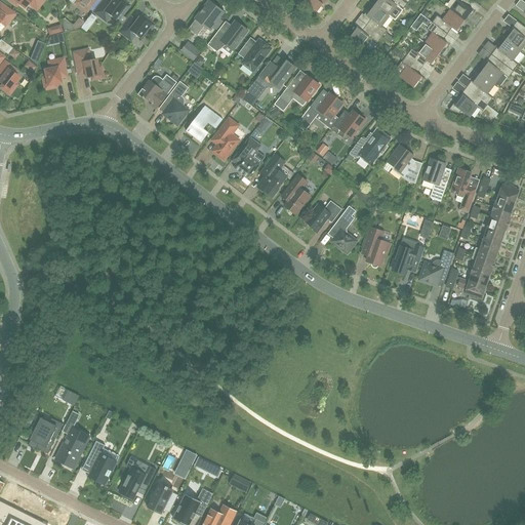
[(43,0),(8,0),(16,6),(18,3),(25,8),(28,3),(36,9),(43,0)]
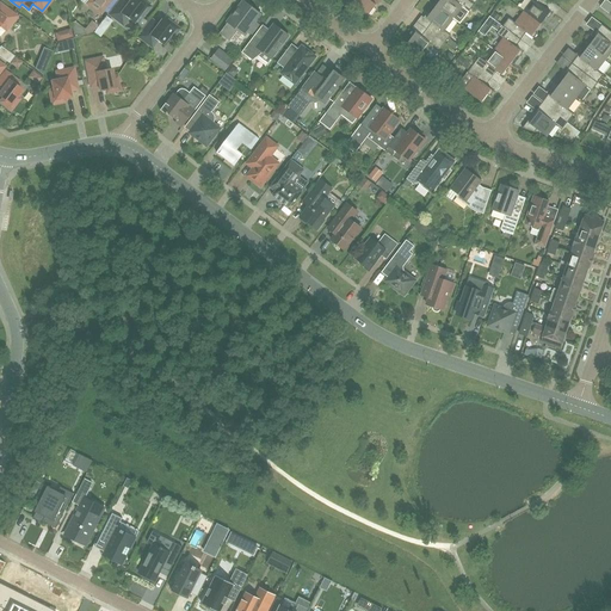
[(80,0),(90,7),(91,5),(100,12),(109,0),(80,0)]
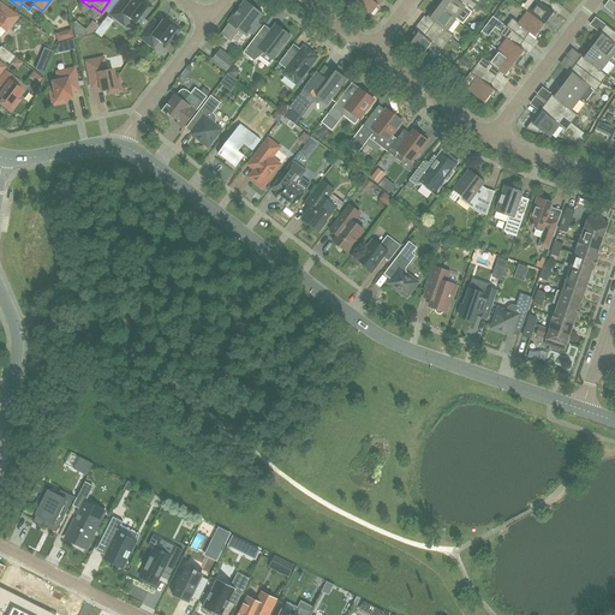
[(150,7),(141,0),(138,0),(138,1),(135,0),(131,0),(130,3),(125,0),(121,0),(111,15),(124,24),(129,18),(135,23),(139,16),(142,18),(150,7)]
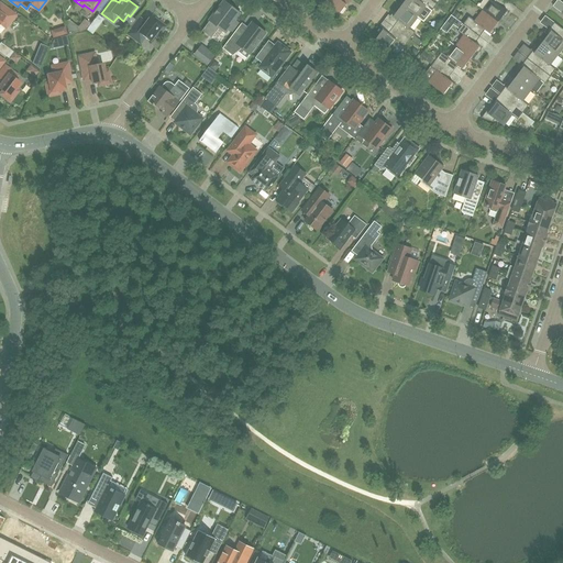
[(350,0),(320,0),(339,14),(350,0)]
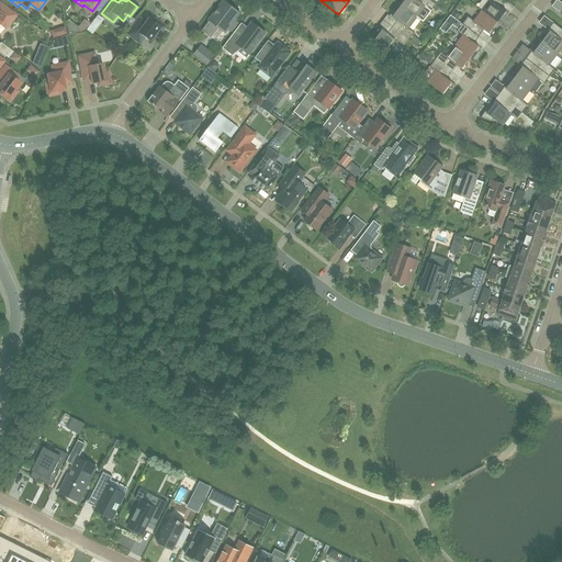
[(438,11),(441,8),(430,0),(404,0),(401,6),(416,17),(416,18),(423,23),(431,11),(430,11),(434,8),(438,11)]
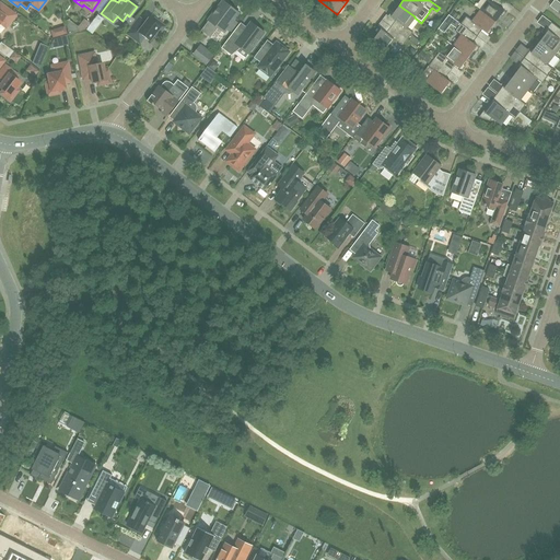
[(504,0),(503,0),(488,0),(480,11),(496,22),(501,15),(503,18),(506,12),(500,8),(504,0)]
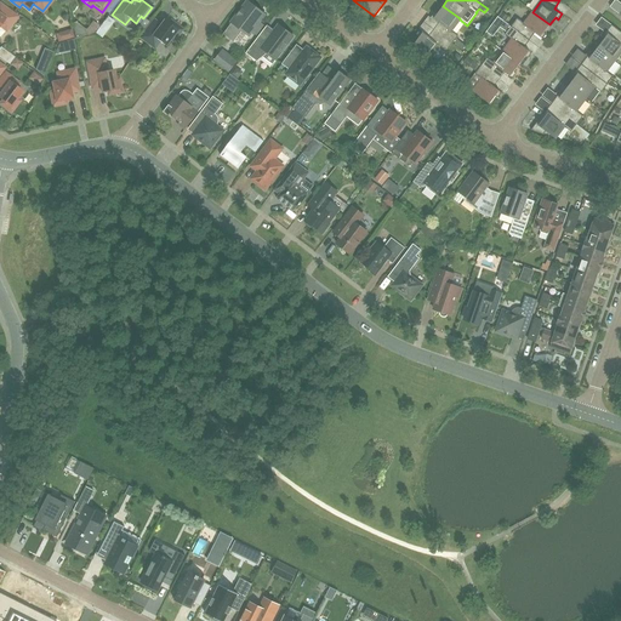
[(265,15),(248,1),(231,23),(232,23),(223,34),(233,43),(241,30),(249,35),(251,32),(256,35),(263,26),(258,22),(265,15)]
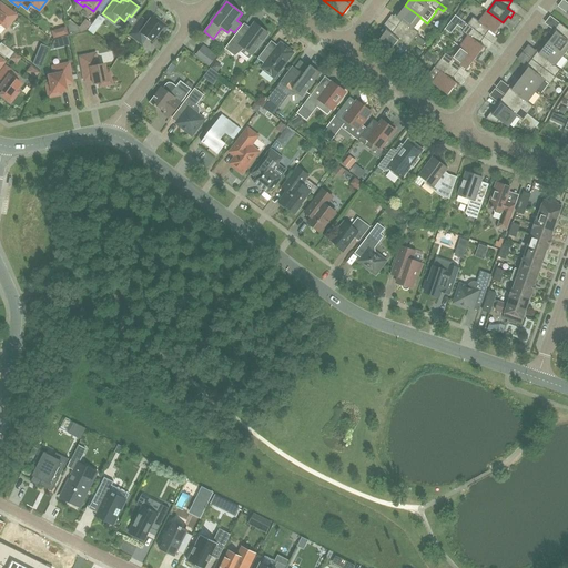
[(14,16),(0,3),(0,23),(6,28),(14,16)]
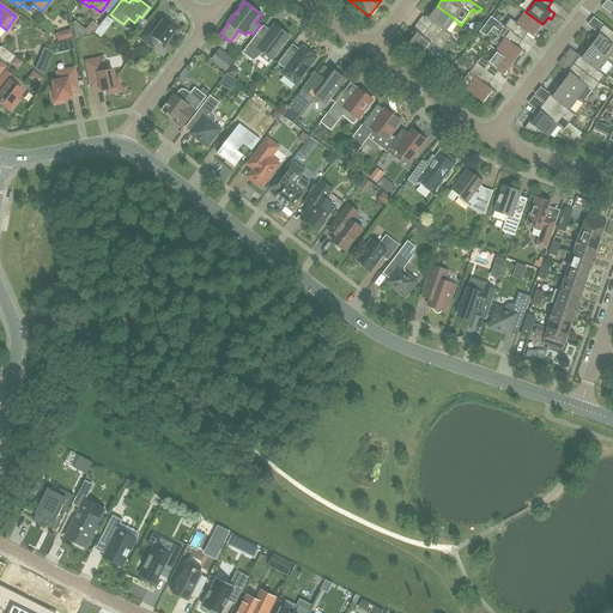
[(445,30),(454,19),(454,18),(437,6),(432,13),(430,12),(426,17),(434,23),(428,29),(447,43),(453,35),(445,30)]
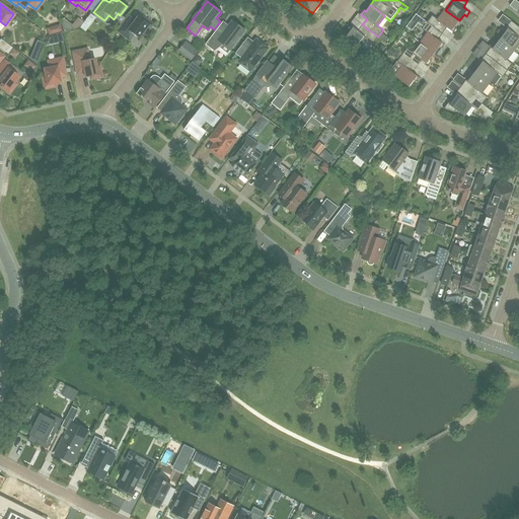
[(454,27),(459,20),(445,10),(438,19),(432,15),(427,22),(442,33),(447,27),(453,32),(456,28),(454,27)]
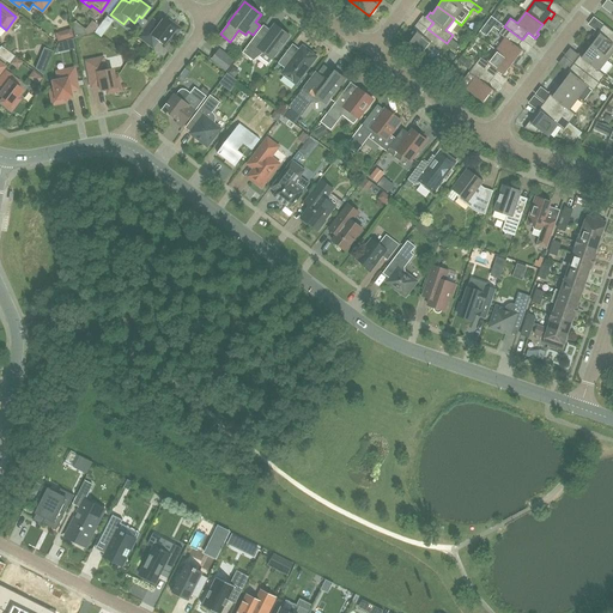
[(109,26),(113,22),(107,17),(103,22),(109,26)]
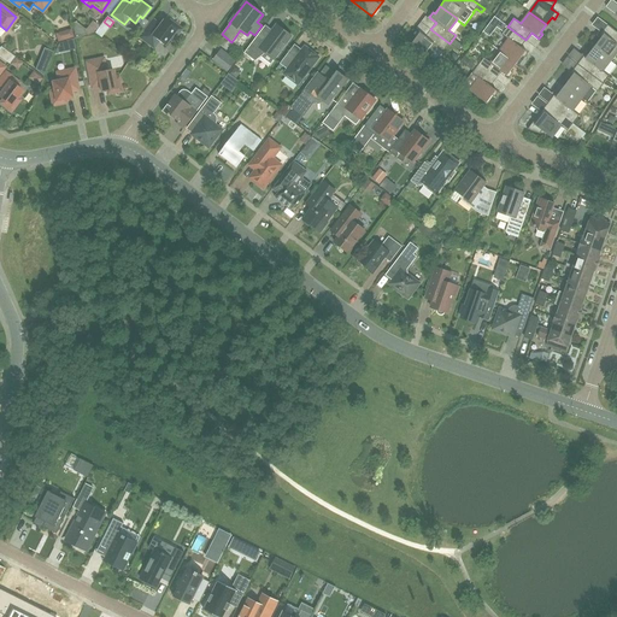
[(172,40),(180,29),(170,22),(168,24),(163,21),(159,25),(153,21),(140,37),(153,47),(158,41),(164,45),(169,37),(172,40)]
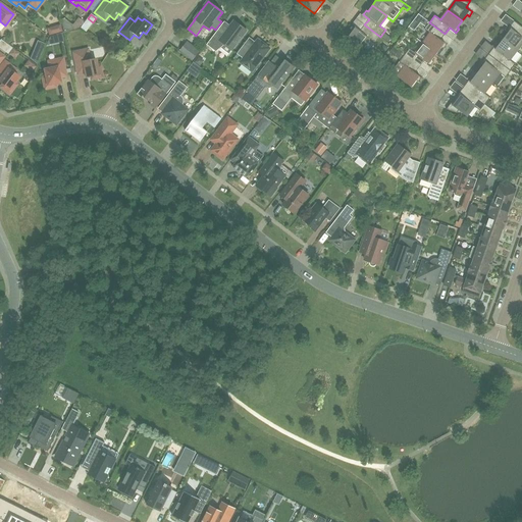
[(72,30),(72,24),(64,19),(61,19),(63,32),(72,30)]
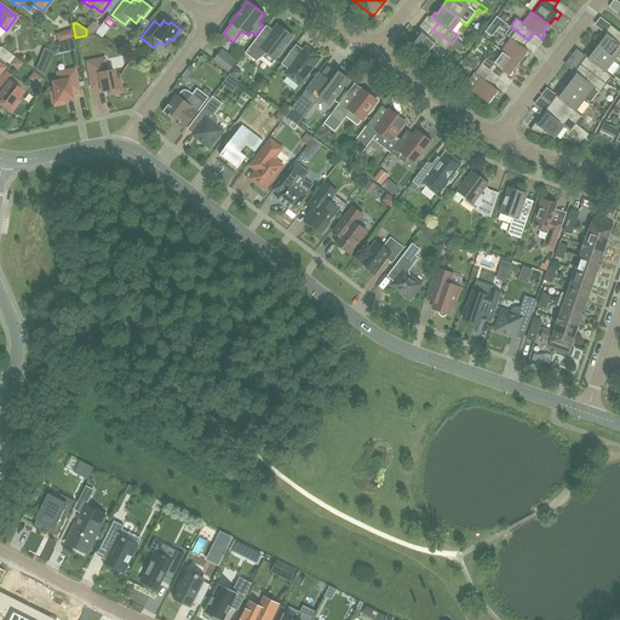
[(93,23),(87,33),(95,38),(102,28),(93,23)]
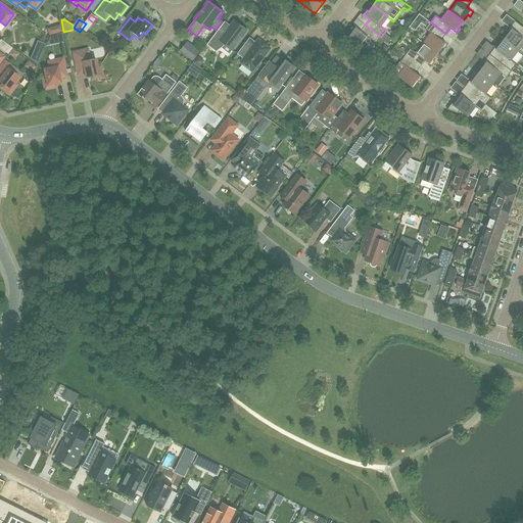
[(232,50),(247,31),(234,20),(226,31),(221,27),(206,45),(216,52),(222,48),(229,54),(232,50)]
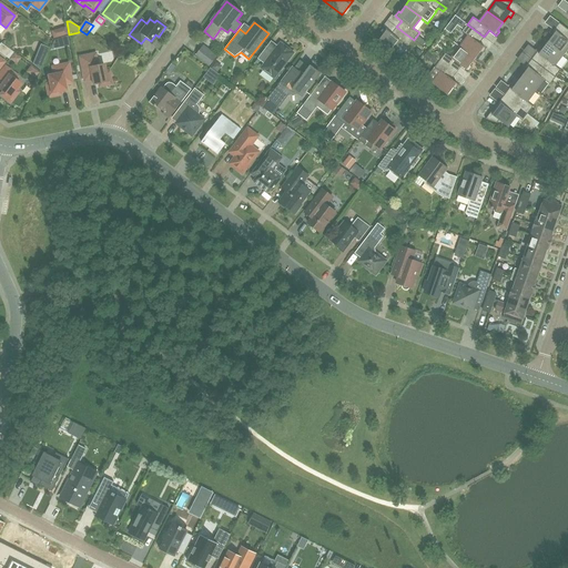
[(567,29),(559,22),(550,34),(553,36),(547,42),(563,54),(567,47),(567,29)]
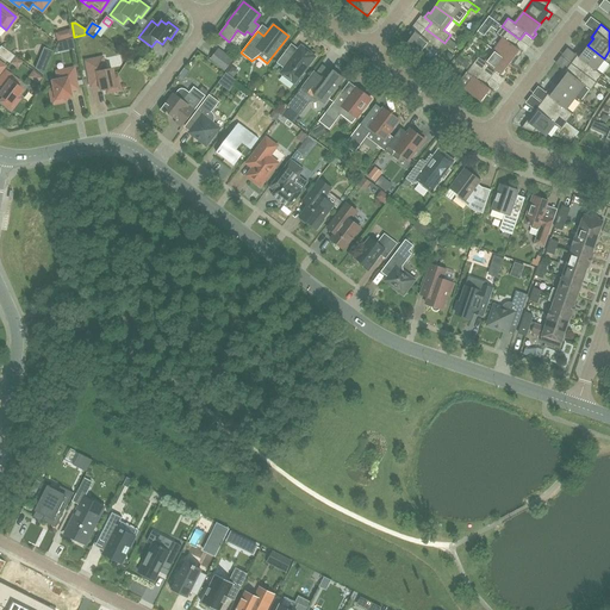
[(515,47),(520,39),(502,26),(496,33),(503,38),(493,50),(510,63),(516,56),(518,57),(522,53),(515,47)]
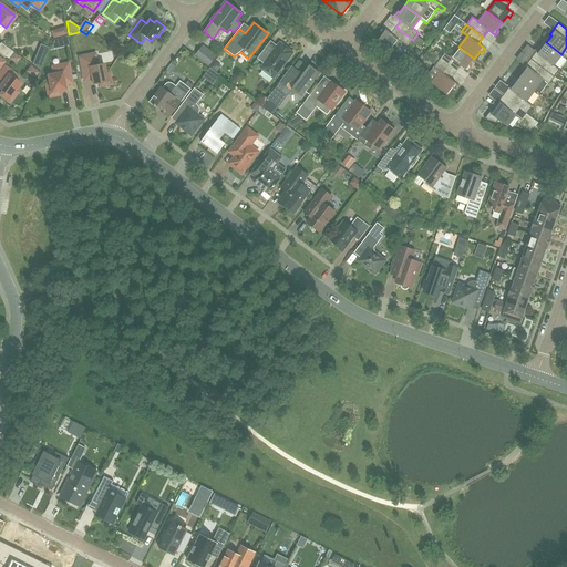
[(413,40),(395,27),(391,33),(384,28),(380,33),(382,34),(377,42),(392,53),(401,42),(408,48),(413,40)]
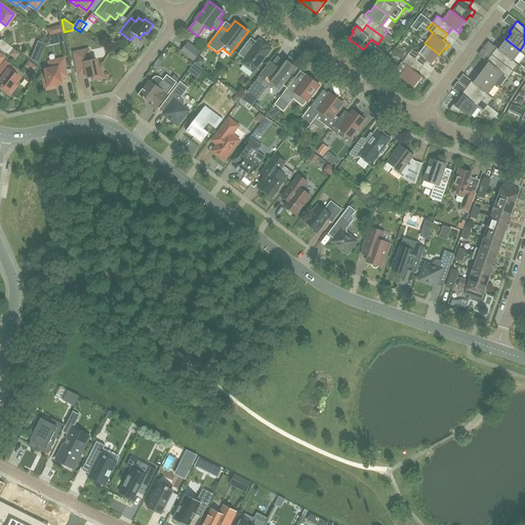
[(393,39),(386,34),(384,38),(390,43),(393,39)]
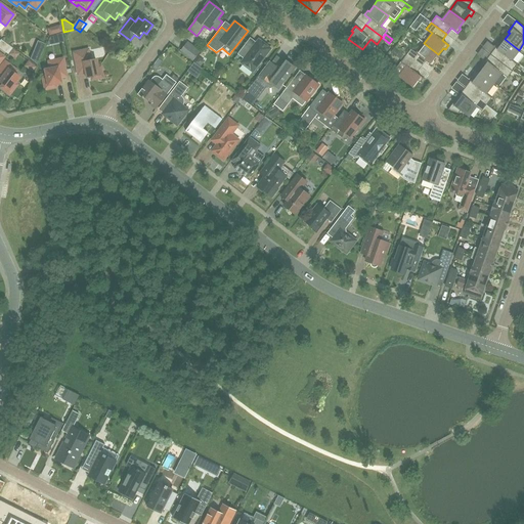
[(253,73),(271,49),(259,39),(256,42),(250,38),(237,54),(244,58),(241,62),(253,73)]
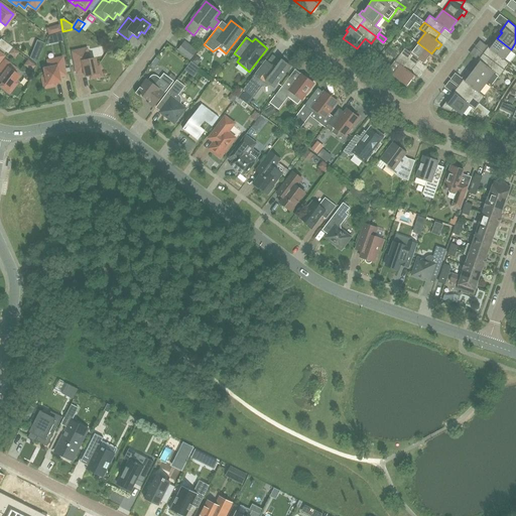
[(504,59),(511,49),(497,38),(492,45),(491,43),(483,53),(505,70),(507,67),(510,63),(504,59)]
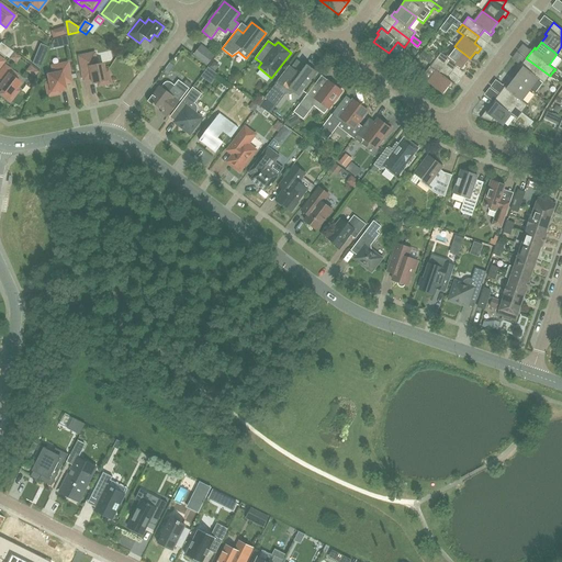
[(214,55),(201,45),(194,54),(208,64),(214,55)]
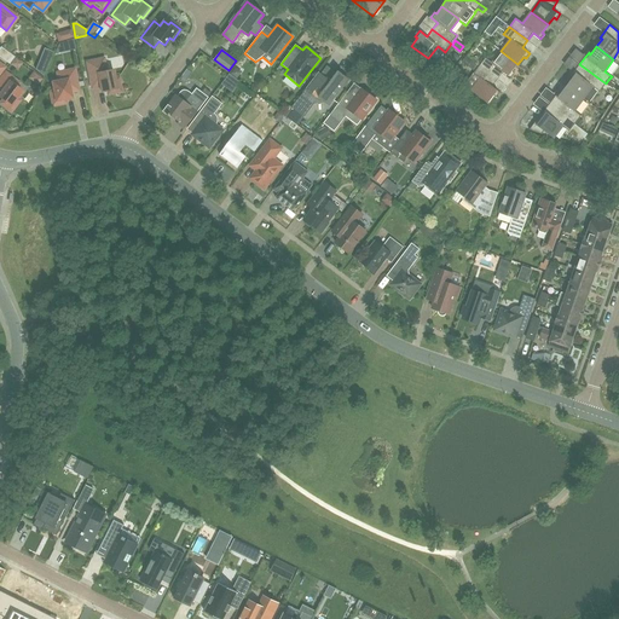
[(513,71),(518,64),(501,51),(492,63),(485,57),(479,65),(498,80),(503,73),(510,79),(514,73),(513,71)]
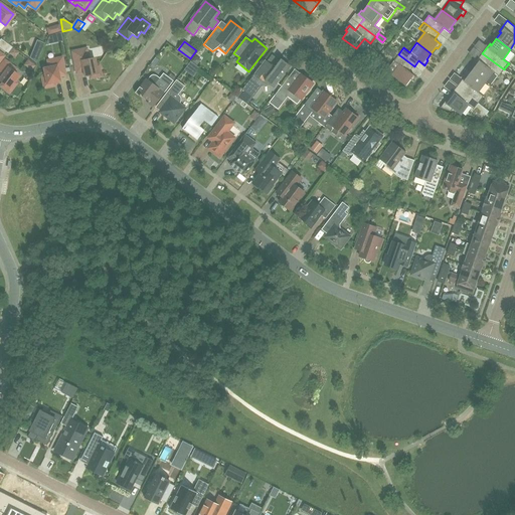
[(7,54),(12,48),(6,43),(1,49),(7,54)]
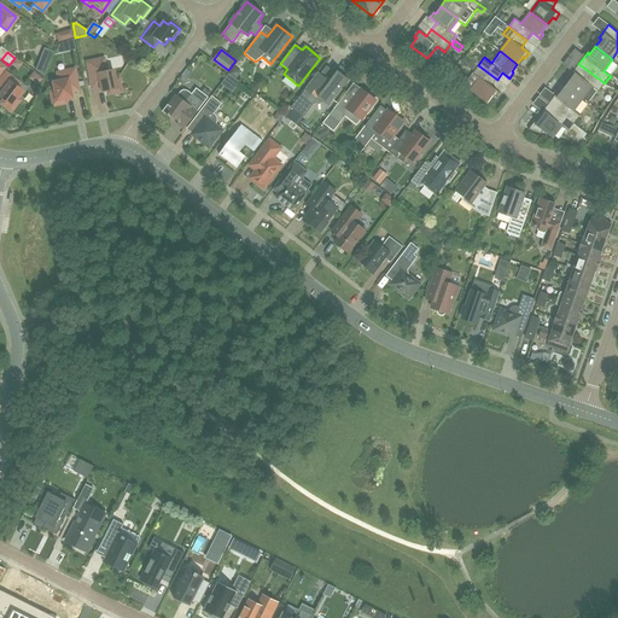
[(467,66),(472,60),(466,56),(460,62),(467,66)]
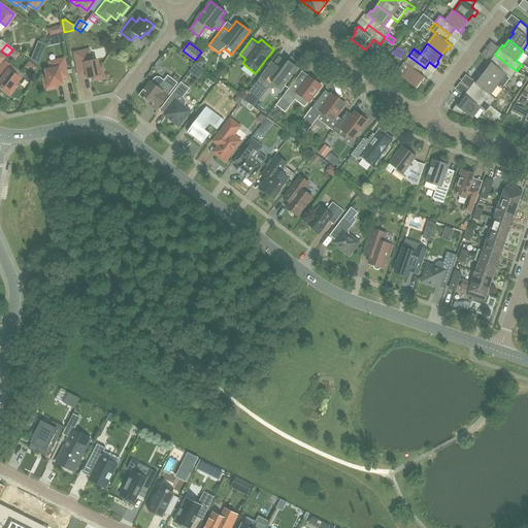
[(14,60),(19,55),(12,50),(8,55),(14,60)]
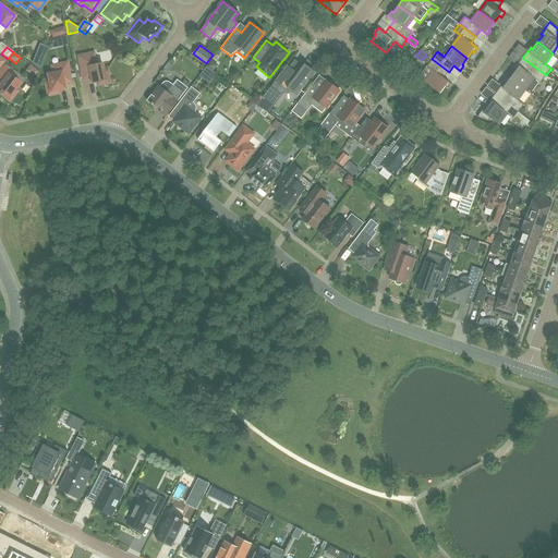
[(39,70),(45,58),(36,53),(32,63),(39,70)]
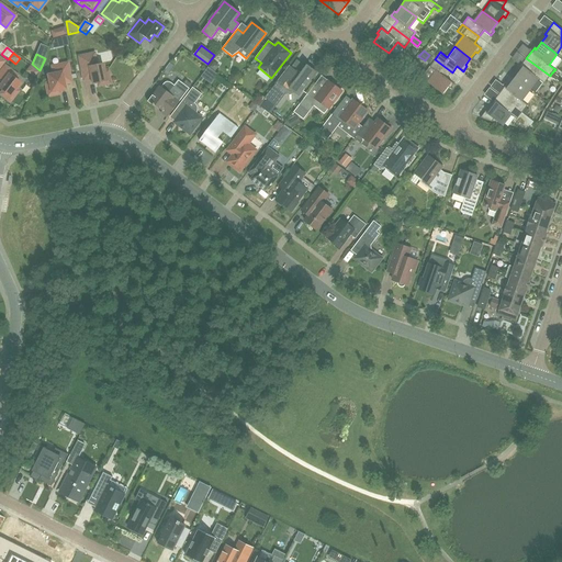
[(93,54),(79,57),(83,79),(90,78),(91,83),(98,82),(98,85),(110,82),(107,70),(104,71),(102,64),(96,65),(93,54)]
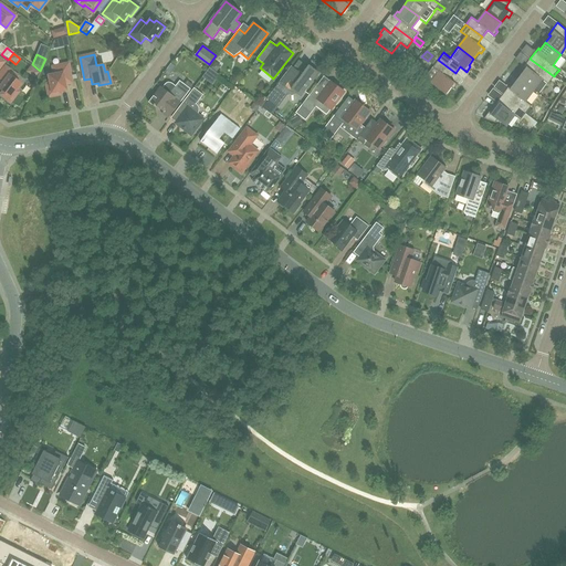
[(554,76),(530,59),(521,70),(523,71),(517,79),(533,90),(542,80),(548,84),(551,81),(554,76)]
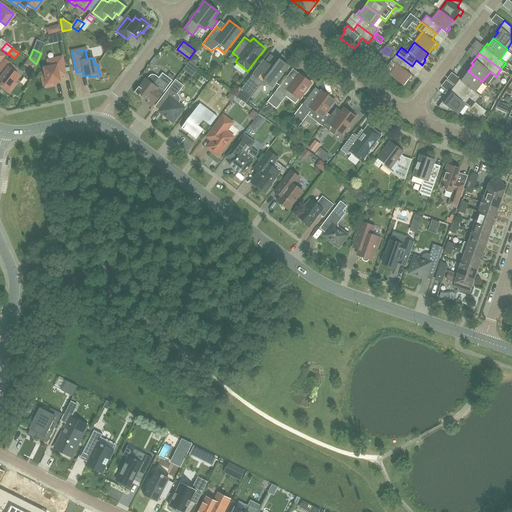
[(407,71),(412,66),(396,54),(385,69),(385,72),(389,75),(403,86),(408,79),(410,80),(413,76),(407,71)]
